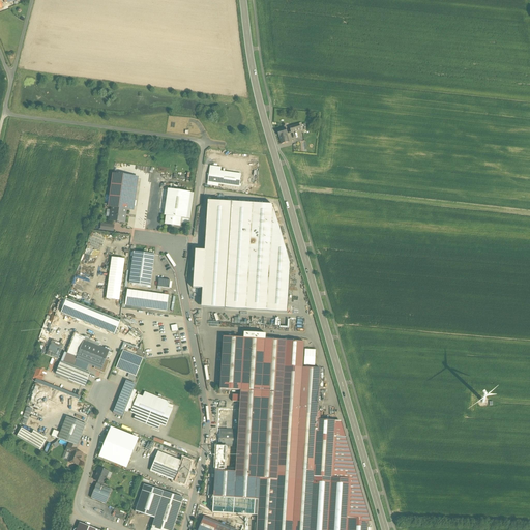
[(301,123),(289,127),(291,133),(302,129),(301,123)]
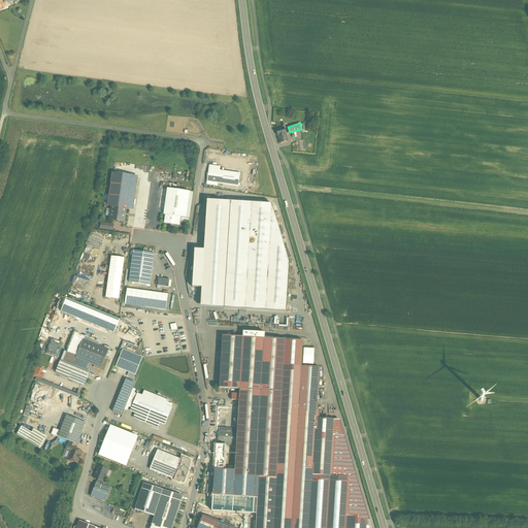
[(279,143),(288,141),(286,135),(284,127),(275,130),(277,137),(278,137),(279,143)]
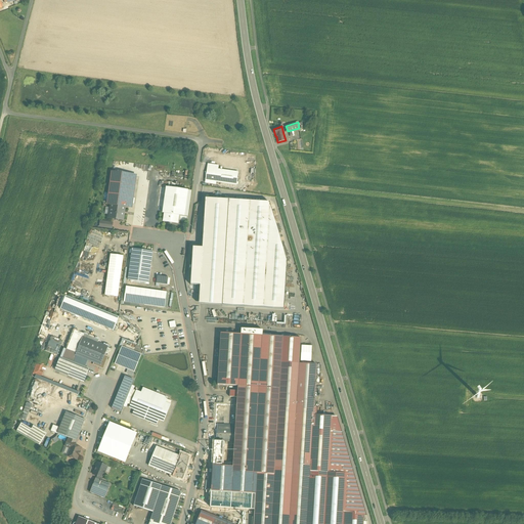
[(218,167),(207,165),(205,184),(216,185),(216,183),(236,186),(237,173),(218,170),(218,167)]
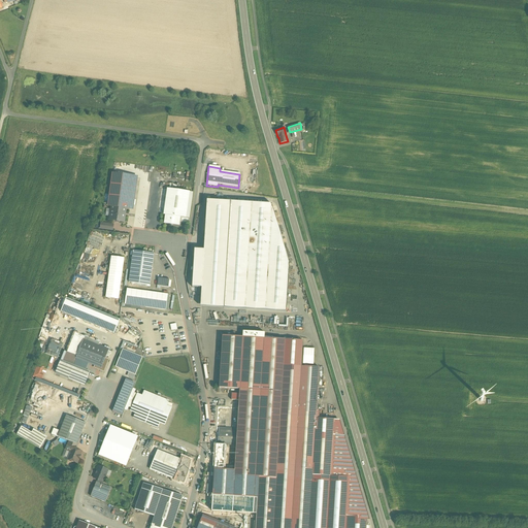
[(133,210),(137,177),(110,174),(106,208),(133,210)]
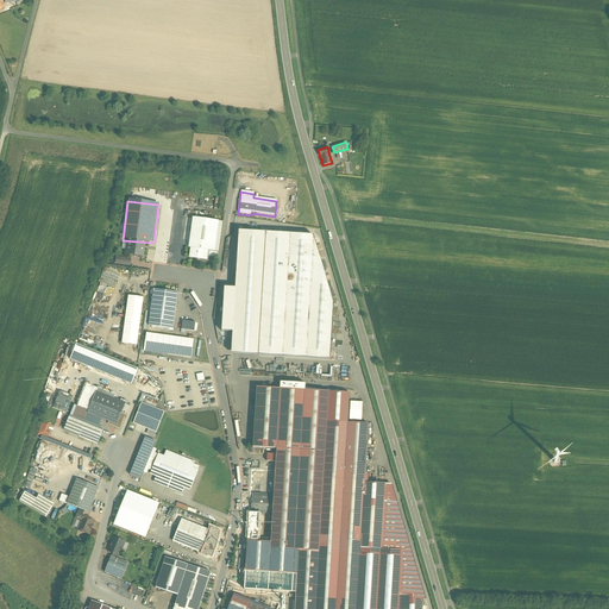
[(218,223),(194,219),(189,248),(192,248),(190,257),(206,259),(207,250),(214,251),(218,223)]
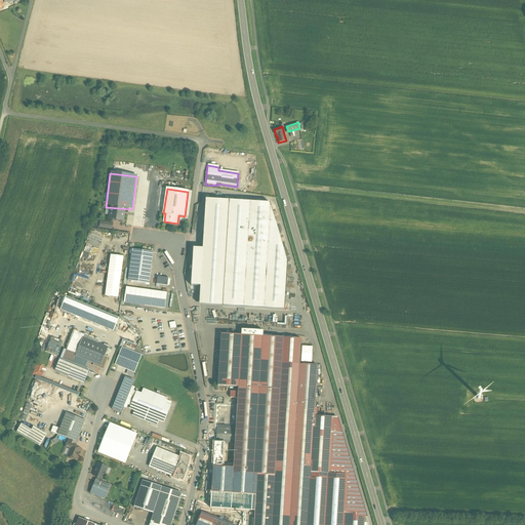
[(284,314),(288,261),(271,203),(205,200),(203,251),(193,250),(191,289),(200,291),(200,308),(284,314)]
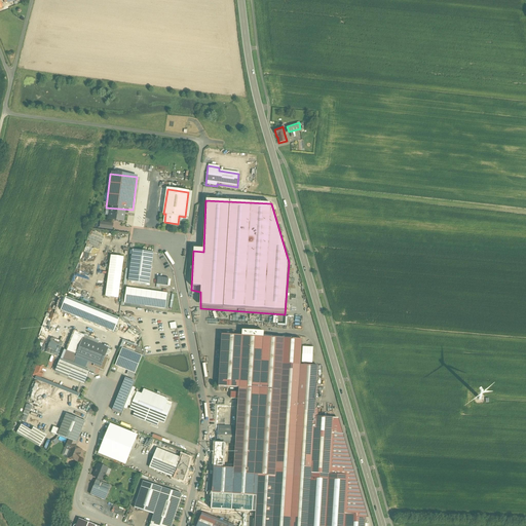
[(125,210),(109,209),(108,221),(123,223),(125,210)]
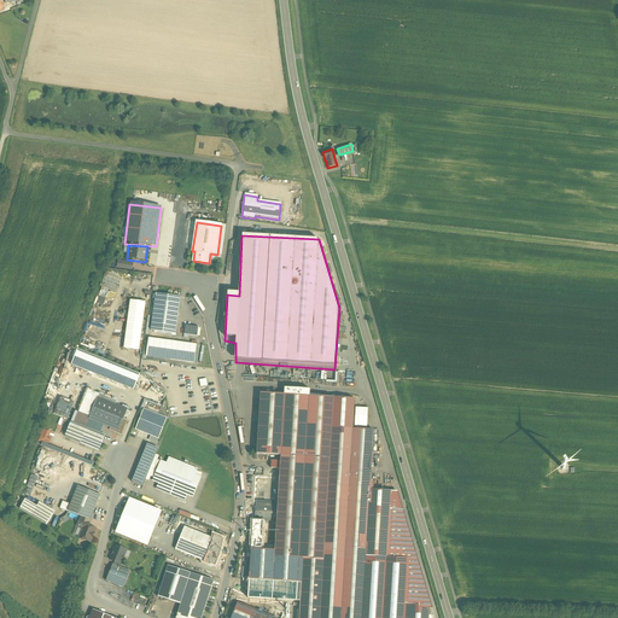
[(181,298),(155,295),(150,330),(176,333),(181,298)]
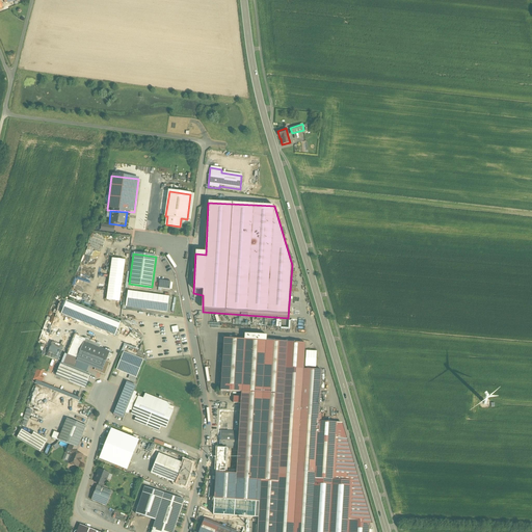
[(126,261),(112,260),(106,301),(120,303),(126,261)]
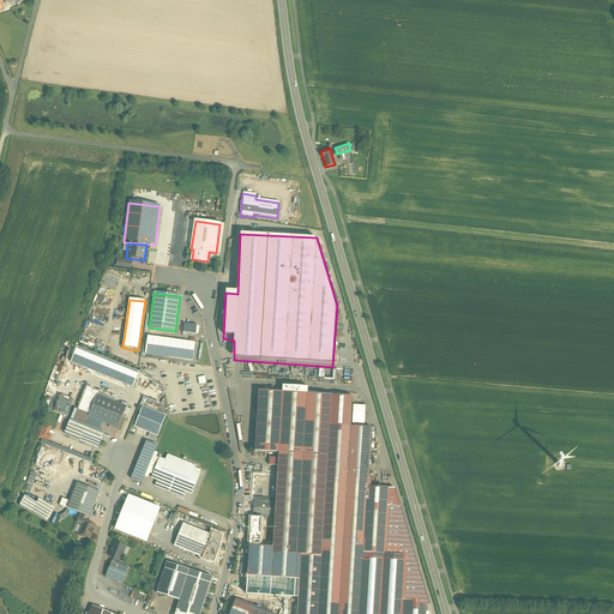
[(198,325),(185,324),(182,333),(196,335),(198,325)]
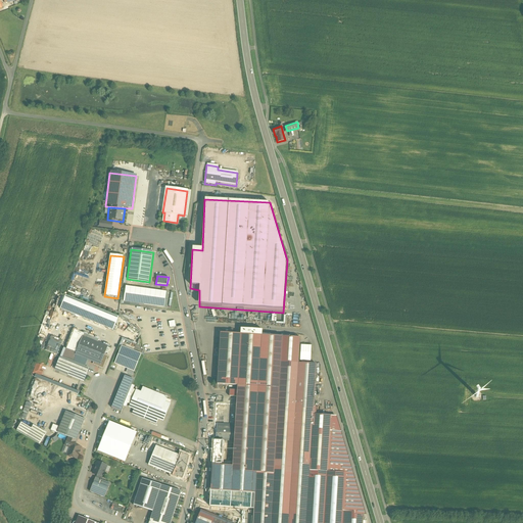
[(167,291),(126,286),(124,301),(164,307),(167,291)]
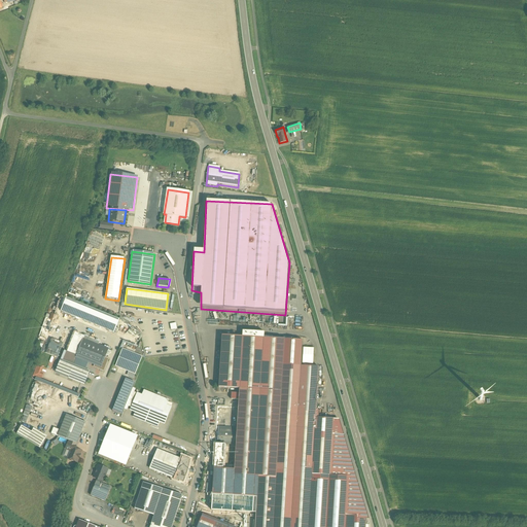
[(67,299),(62,311),(113,331),(118,320),(67,299)]
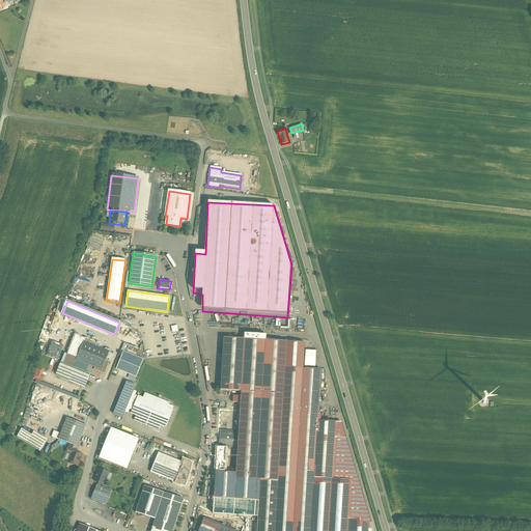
[(75,335),(63,363),(74,367),(77,361),(102,370),(109,352),(85,341),(86,339),(75,335)]
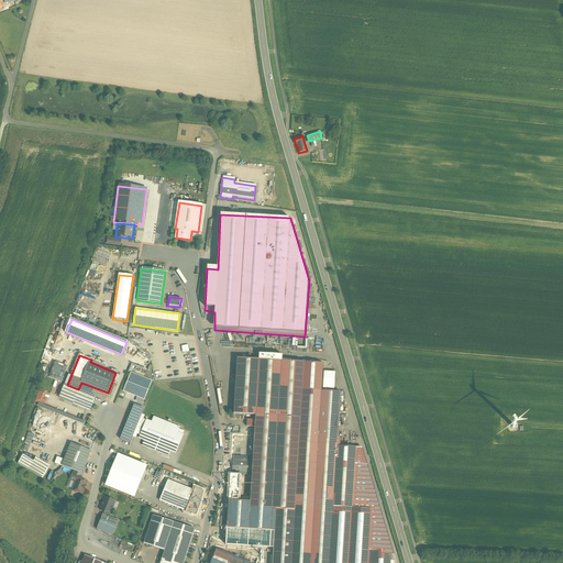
[(238,359),(234,415),(255,416),(253,456),(252,472),(250,501),(250,507),(275,509),(274,531),(272,562),(381,562),(382,551),(368,550),(371,520),(364,520),(364,509),(352,508),(354,464),(335,463),(339,415),(329,414),(331,392),(301,390),(304,363),(238,359)]
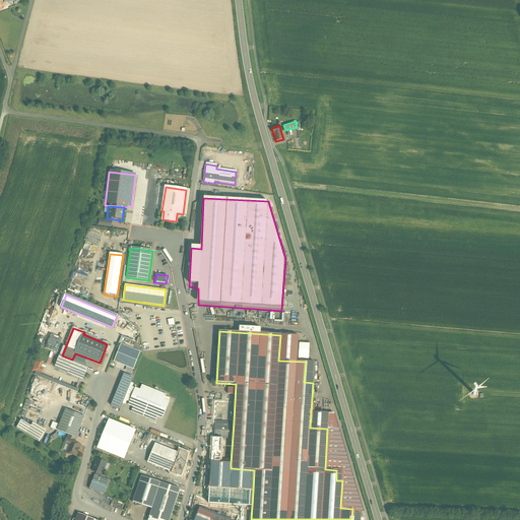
[(56,353),(61,338),(50,334),(44,348),(56,353)]
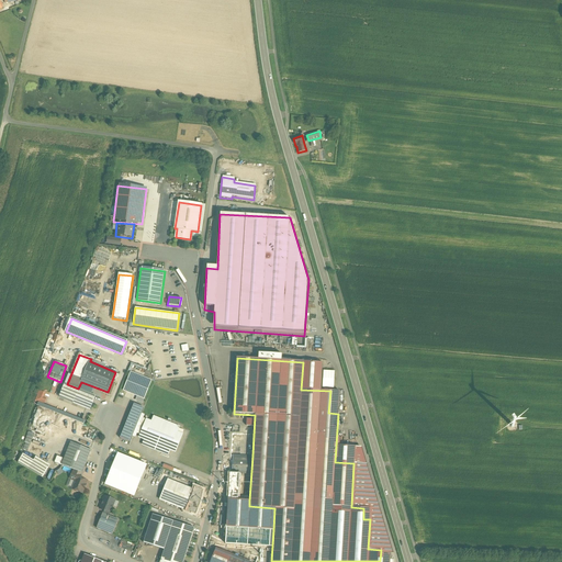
[(152,382),(131,373),(123,393),(144,401),(152,382)]
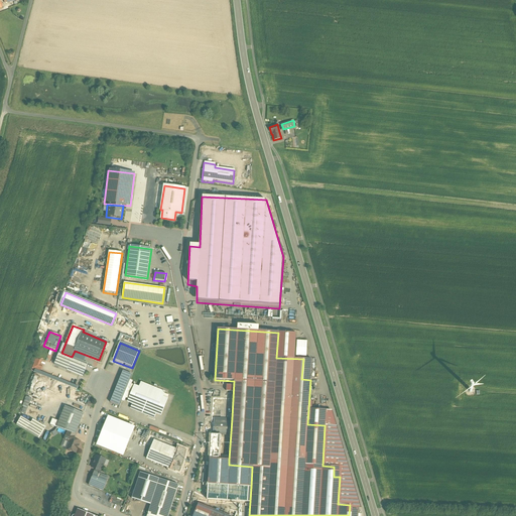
[(87,364),(57,353),(52,366),(82,377),(87,364)]
